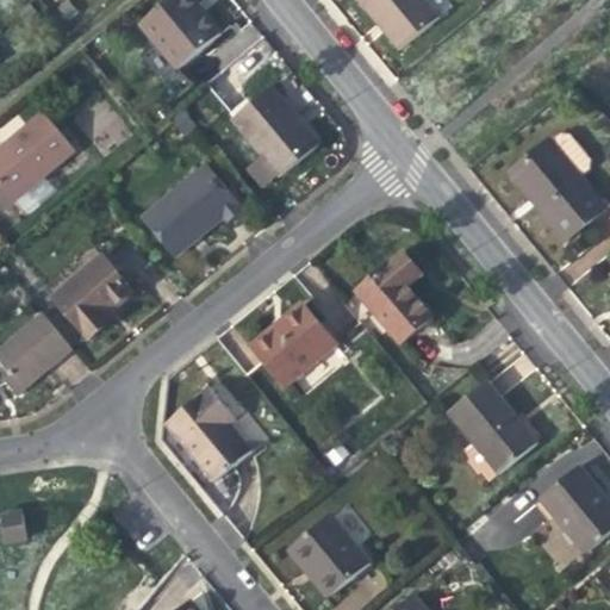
[(178,70),(221,35),(210,23),(201,12),(204,10),(194,0),(167,0),(139,24),(178,70)]
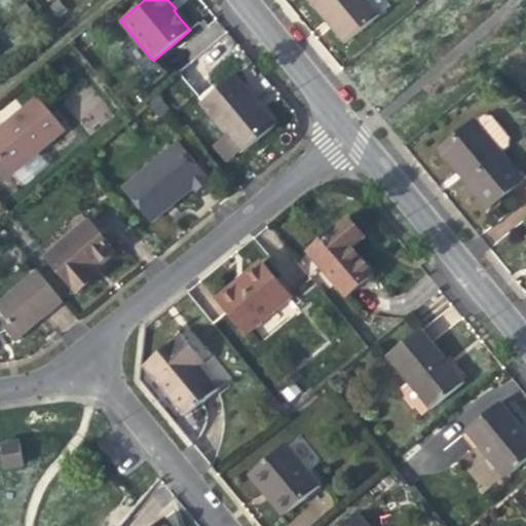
[(367,0),(309,0),(326,20),(345,43),(380,15),(367,0)]
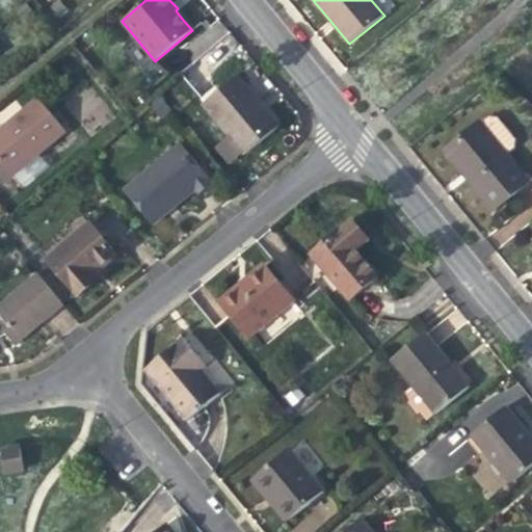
[(202,104),(230,137),(244,155),(278,127),(261,105),(237,75),(202,104)]
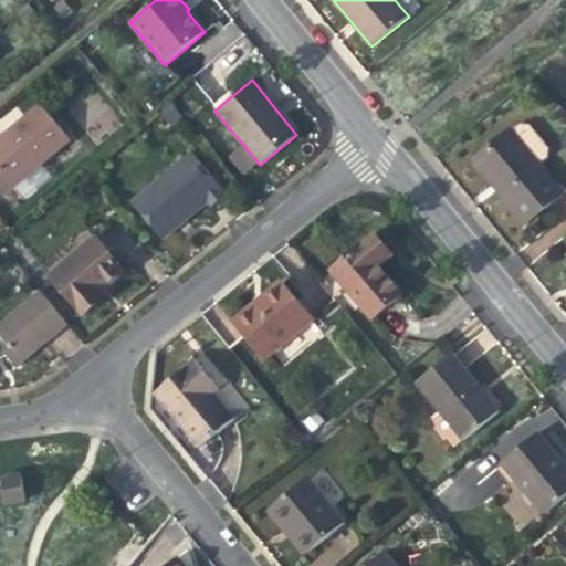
[(13,126),(0,137),(0,173),(12,188),(71,140),(40,104),(13,126)]
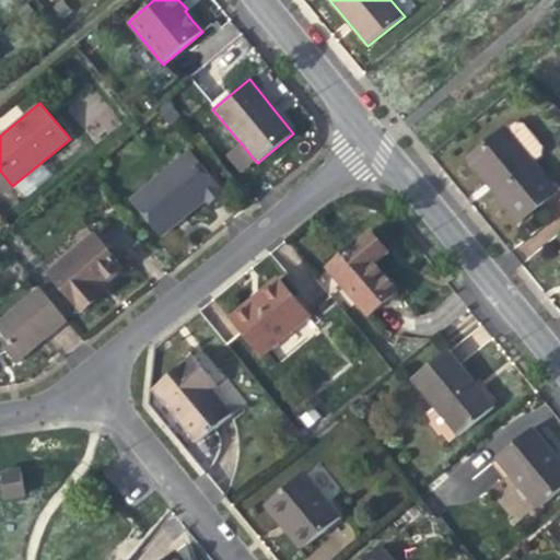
[(505,129),(468,159),(496,191),(518,220),(556,190),(505,129)]
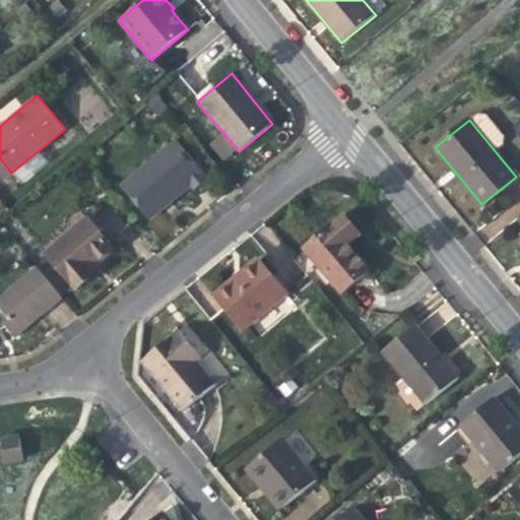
[(225,163),(239,151),(224,134),(211,145),(225,163)]
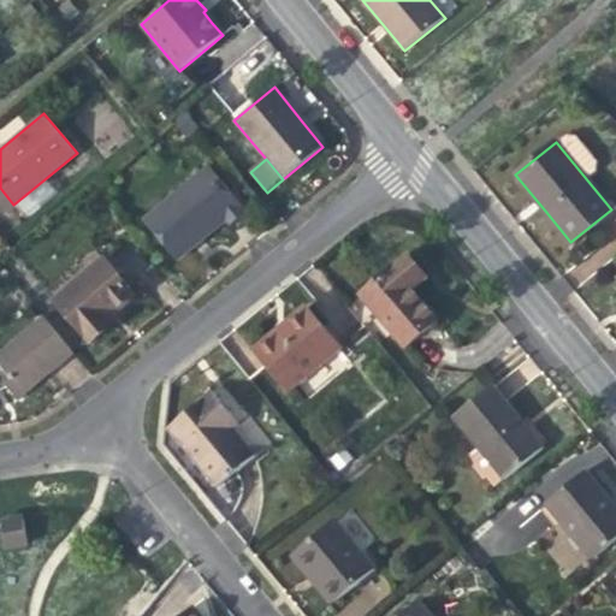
[(208,166),(143,220),(177,260),(206,236),(226,220),(230,224),(246,211),(208,166)]
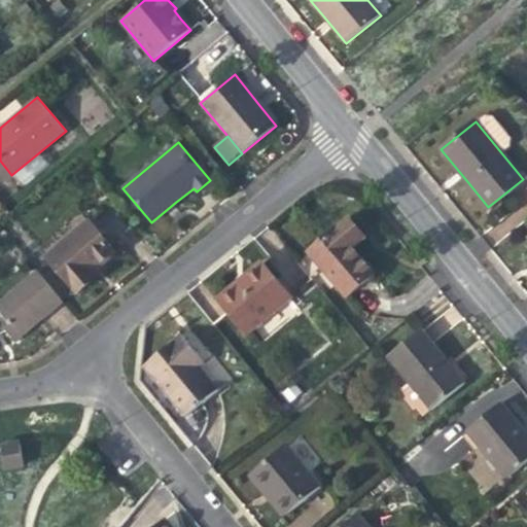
[(348,216),(343,220),(360,242),(366,238),(348,216)]
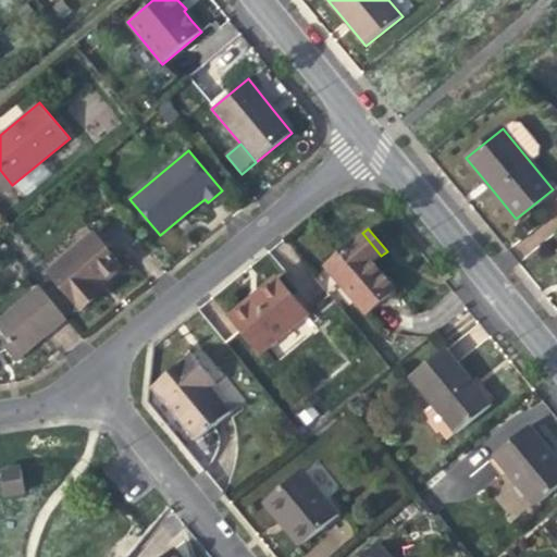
[(373,262),(381,256),(362,233),(324,263),(366,313),(395,289),(382,273),(373,262)]
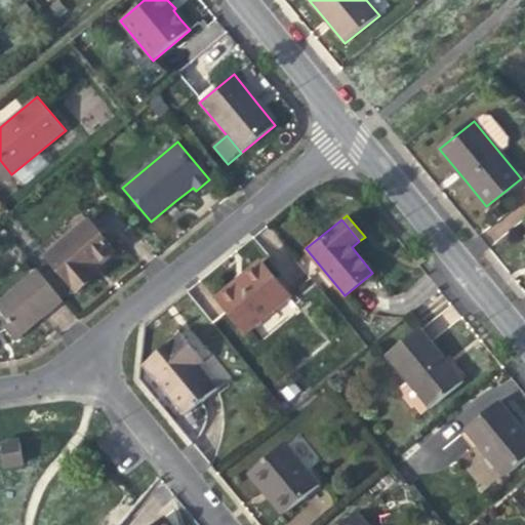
[(88,220),(46,255),(77,292),(95,277),(91,272),(96,268),(115,252),(88,220)]
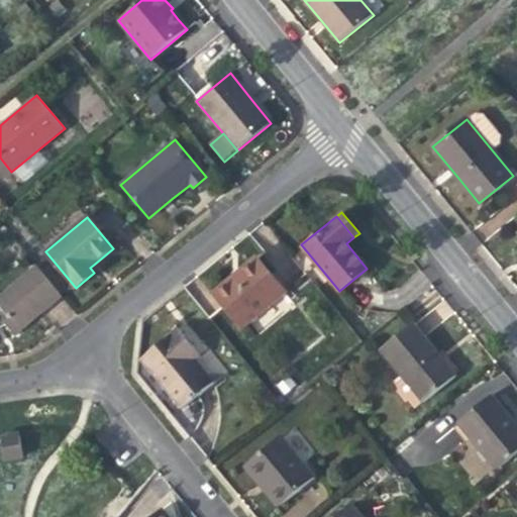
[(287,292),(257,255),(235,274),(211,293),(241,329),(287,292)]
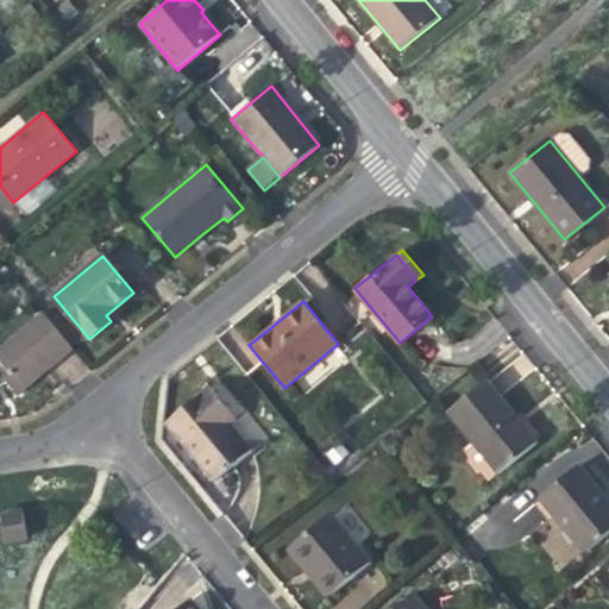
[(0,347),(0,362),(14,380),(7,385),(16,395),(71,350),(42,314),(0,347)]
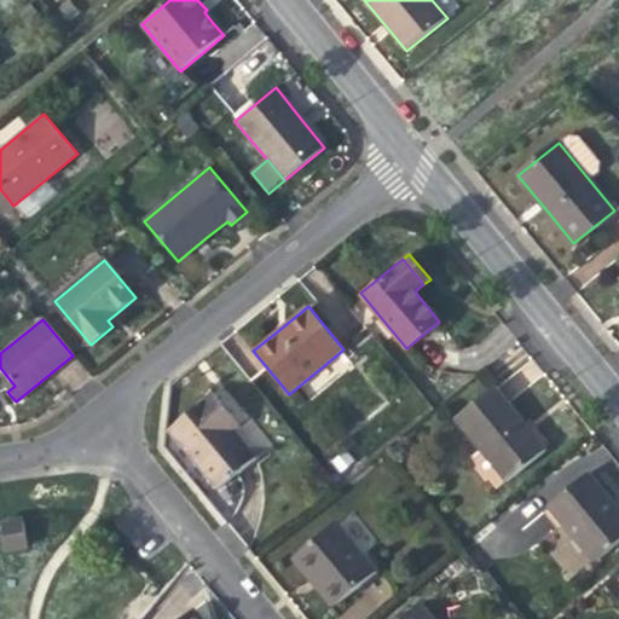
[(0,368),(0,393),(7,392),(15,386),(0,368)]
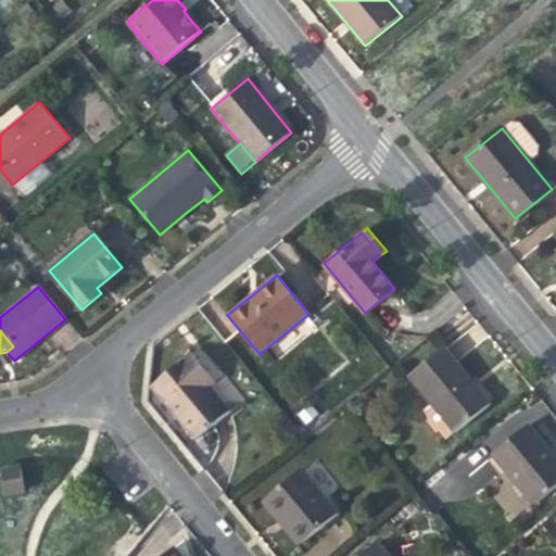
[(444,349),(409,377),(456,433),(491,405),(468,378),(444,349)]
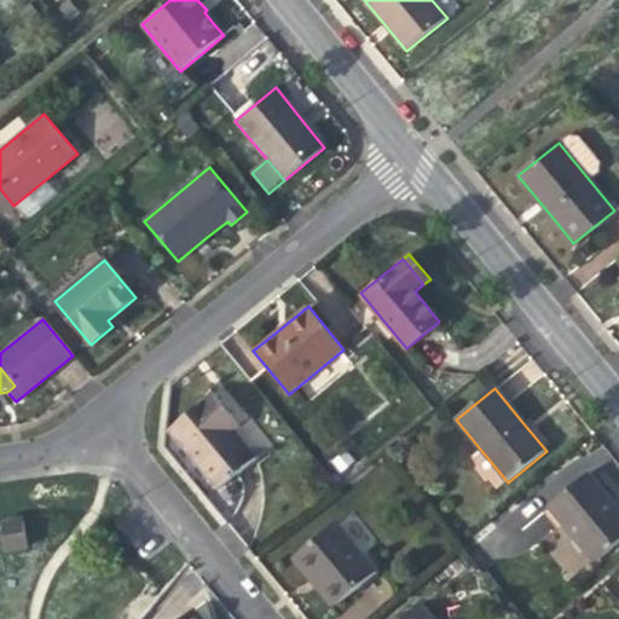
[(255,458),(236,435),(227,424),(235,418),(214,393),(195,410),(169,431),(218,489),(255,458)]
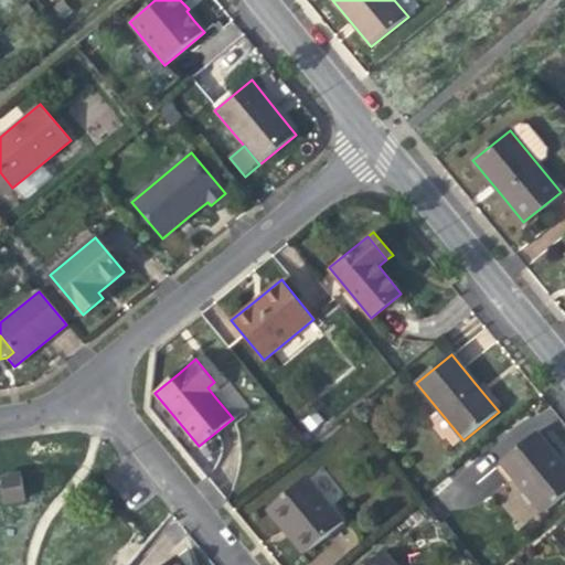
[(222,391),(214,382),(208,387),(215,397),(222,391)]
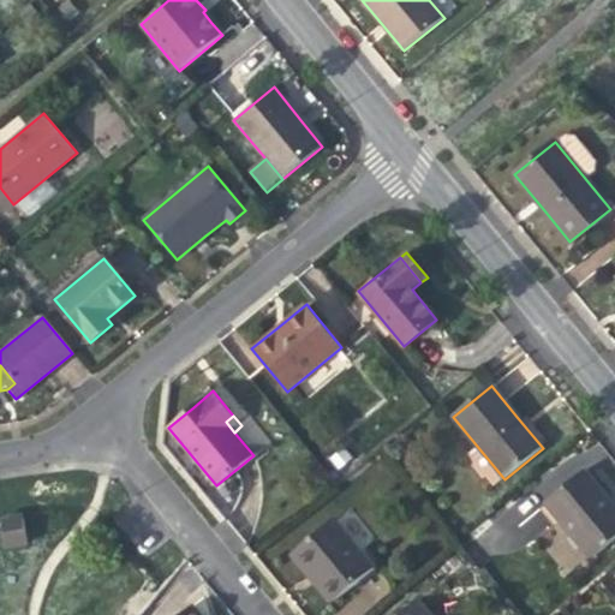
[(585,471),(545,503),(591,559),(614,539),(614,508),(608,499),(585,471)]
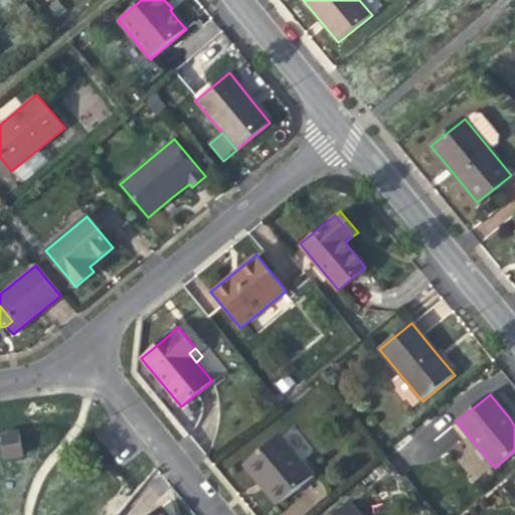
[(397,444),(410,469),(461,441),(447,416),(397,444)]
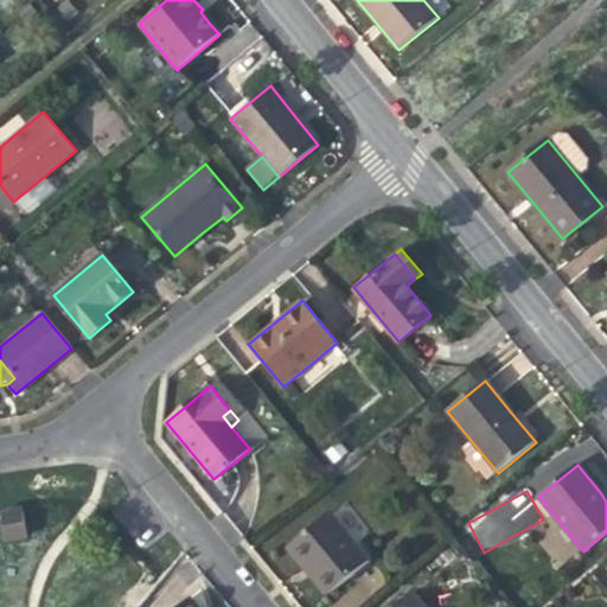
[(287,548),(304,569),(311,563),(333,592),(370,562),(330,513),(287,548)]
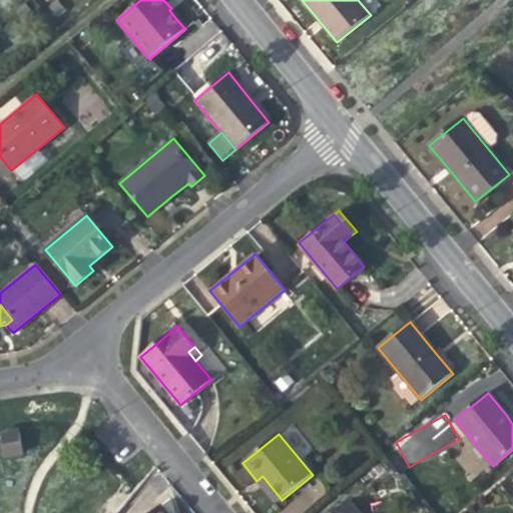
[(19,436),(1,439),(2,440),(0,440),(0,445),(2,458),(4,458),(4,459),(22,457),(19,436)]
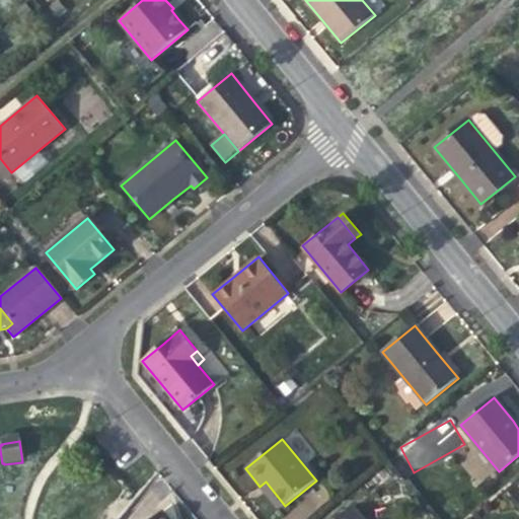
[(280,510),(285,506),(266,482),(260,487),(267,495),(280,510)]
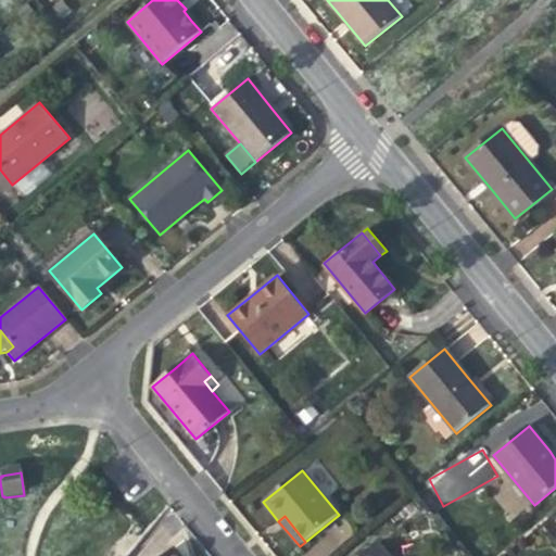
[(388,555),(378,543),(362,555),(388,555)]
